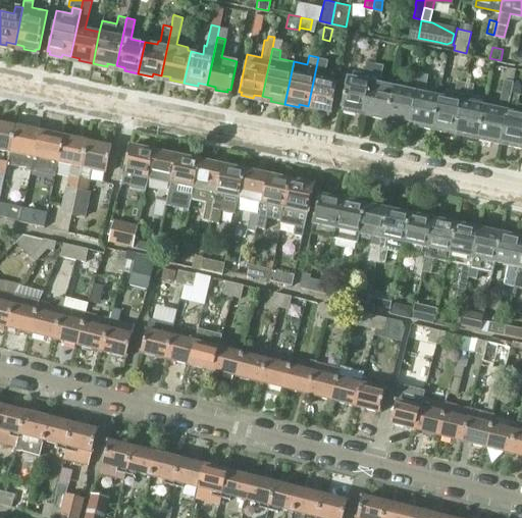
[(318,57),(308,106),(316,108),(316,110),(327,113),(328,110),(331,111),(337,82),(322,79),(323,71),(325,72),(327,59),(318,57)]
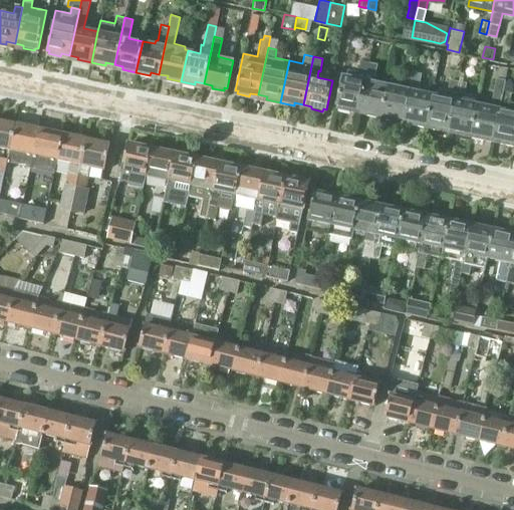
[(341,74),(335,103),(357,107),(368,61),(360,59),(356,78),(341,74)]
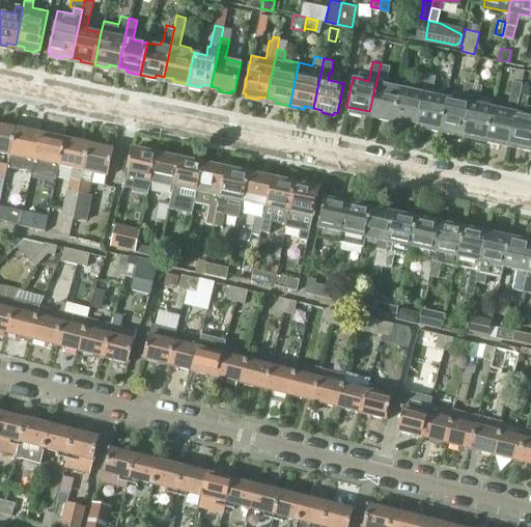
[(381,63),(369,111),(393,116),(399,87),(388,85),(389,80),(386,77),(389,65),(381,63)]
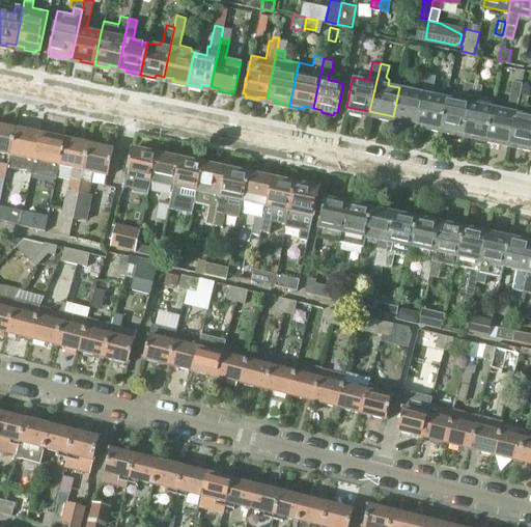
[(418,71),(416,83),(423,85),(426,73),(418,71)]
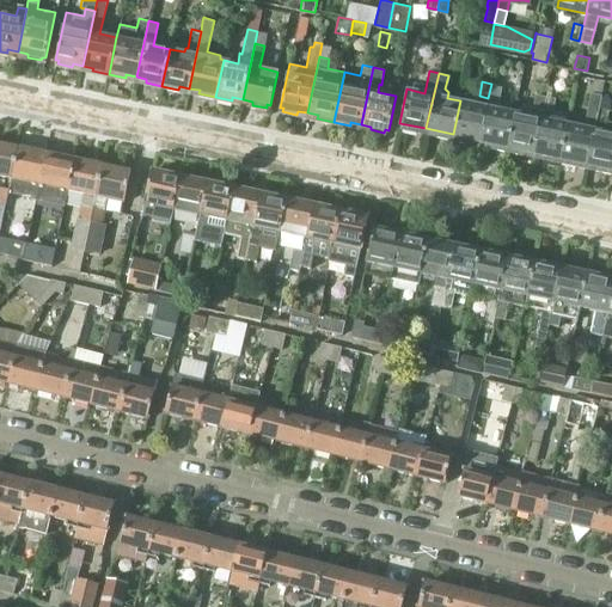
[(487,106),(479,140),(506,146),(513,111),(500,109),(500,108),(501,104),(499,104),(500,98),(499,98),(502,85),(491,84),(488,98),(487,106)]
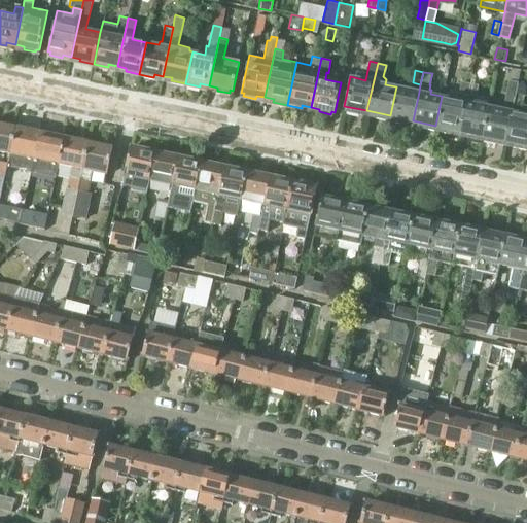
[(488,106),(482,135),(505,140),(516,93),(518,81),(508,79),(502,109),(488,106)]
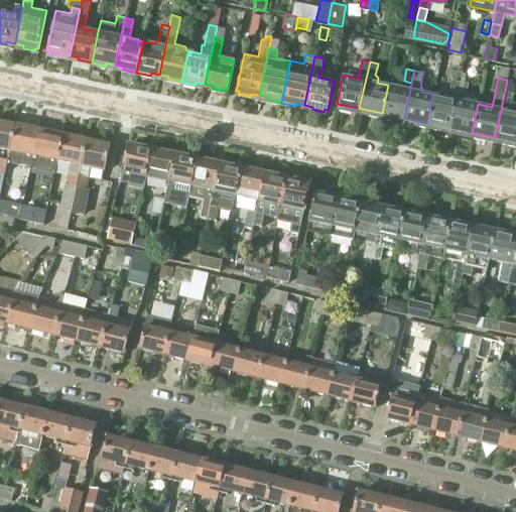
[(432,94),(426,123),(448,127),(459,80),(452,79),(447,97),(432,94)]
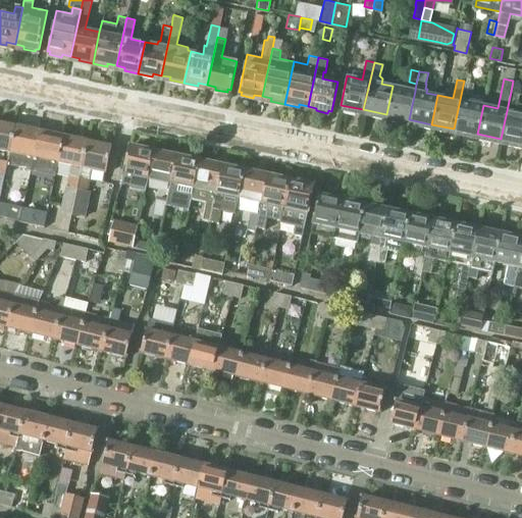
[(464,81),(454,128),(477,134),(483,105),(470,102),(474,83),(464,81)]
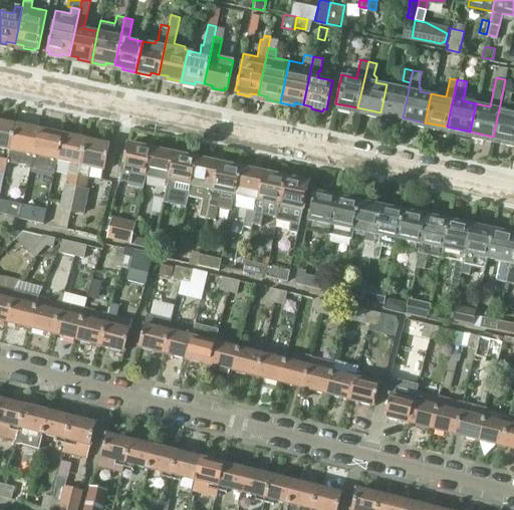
[(387,84),(380,112),(403,117),(409,89),(401,87),(387,84)]
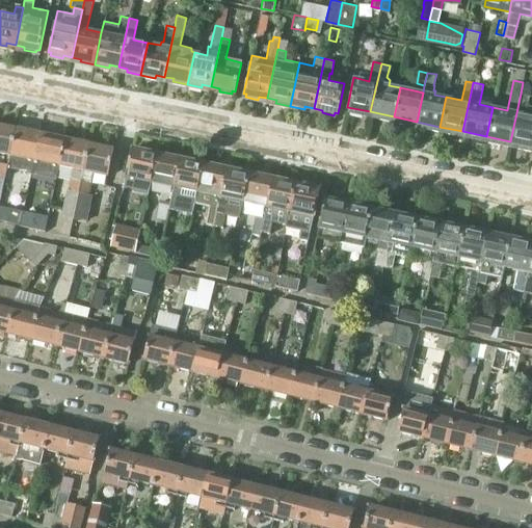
[(521,94),(510,141),(531,146),(531,105),(527,105),(529,95),(521,94)]
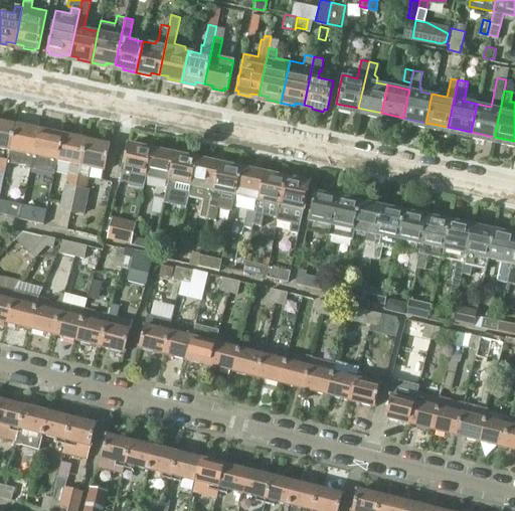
[(0,119),(0,146),(9,149),(15,123),(0,119)]
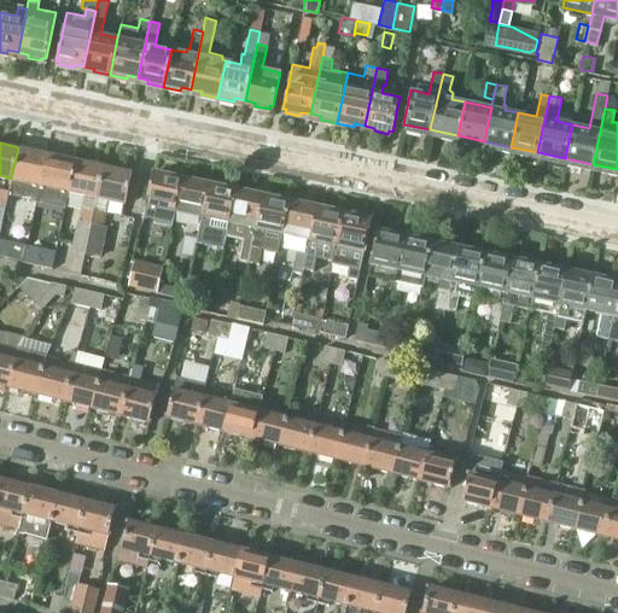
[(9,192),(9,194),(36,200),(46,153),(18,147),(11,179),(9,192)]
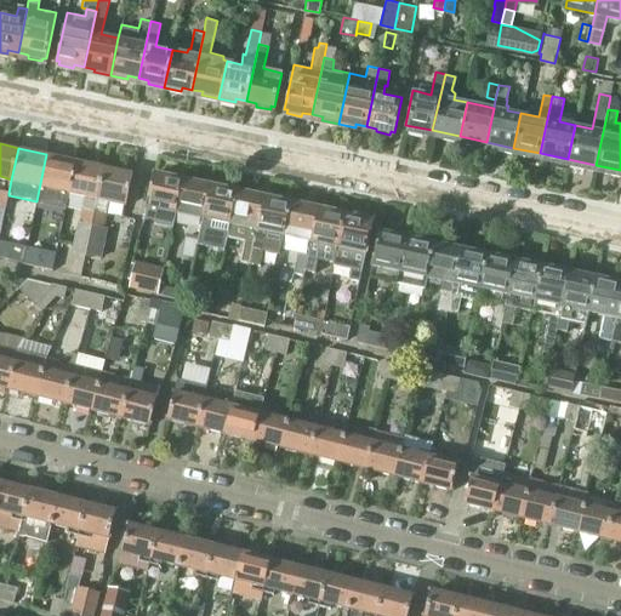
[(46,154),(36,201),(66,207),(68,190),(75,160),(46,154)]
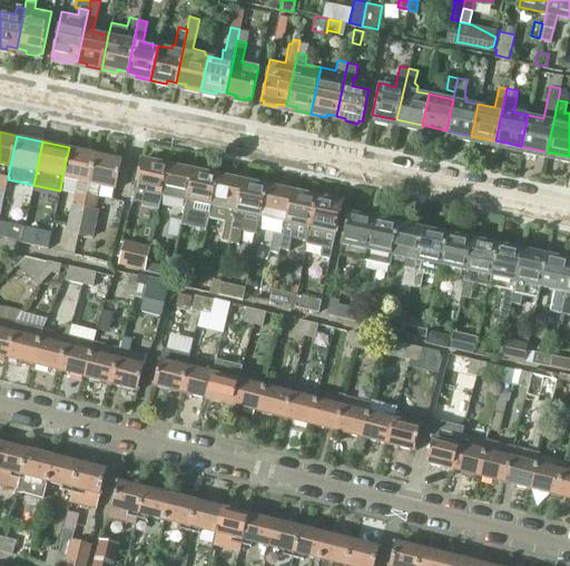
[(69,147),(62,175),(76,178),(70,203),(84,206),(95,152),(69,147)]
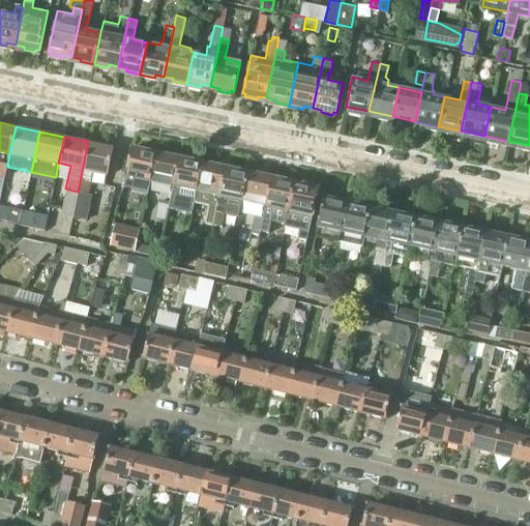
[(88,141),(78,192),(88,194),(92,170),(108,173),(113,147),(88,141)]
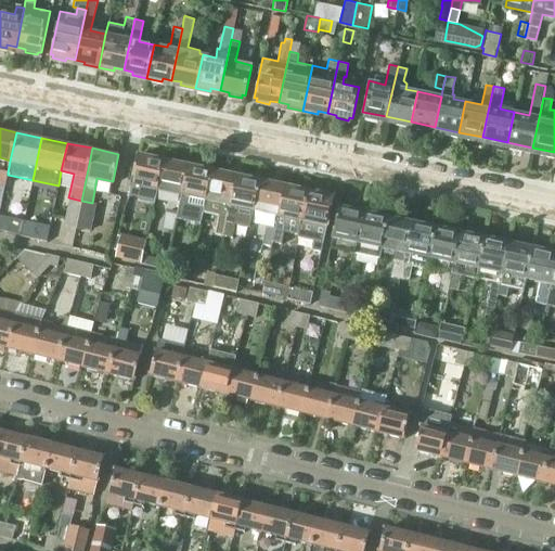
[(139,154),(130,193),(138,194),(138,199),(154,202),(157,184),(164,156),(151,153),(151,156),(139,154)]
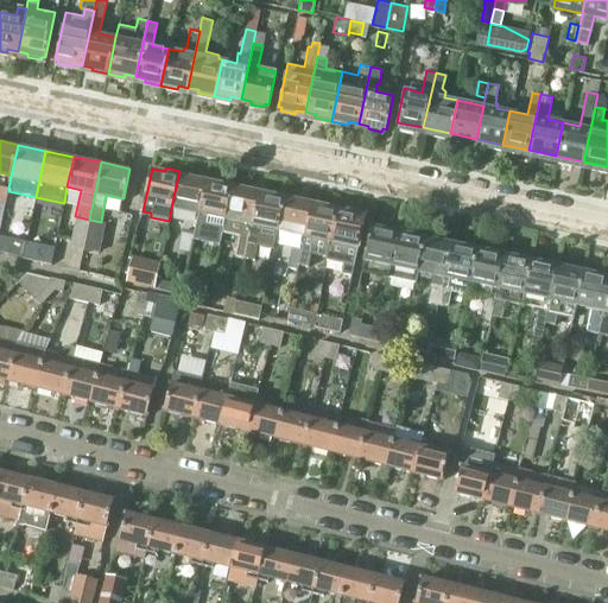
[(179,171),(172,202),(198,208),(206,179),(192,177),(194,173),(179,171)]
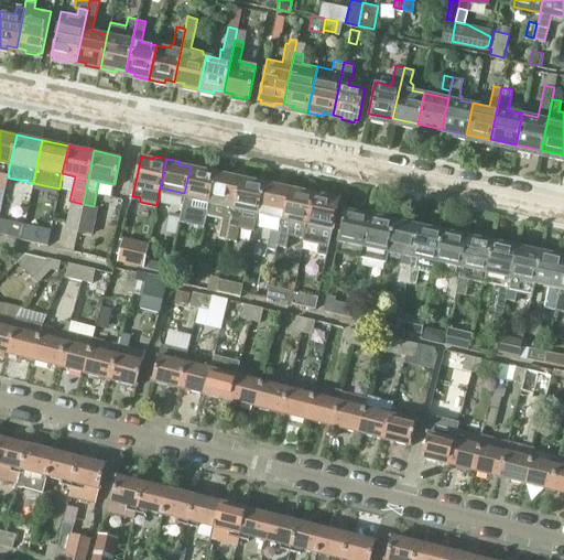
[(180,213),(179,221),(203,225),(204,226),(206,215),(215,169),(203,167),(202,169),(191,167),(184,193),(180,213)]
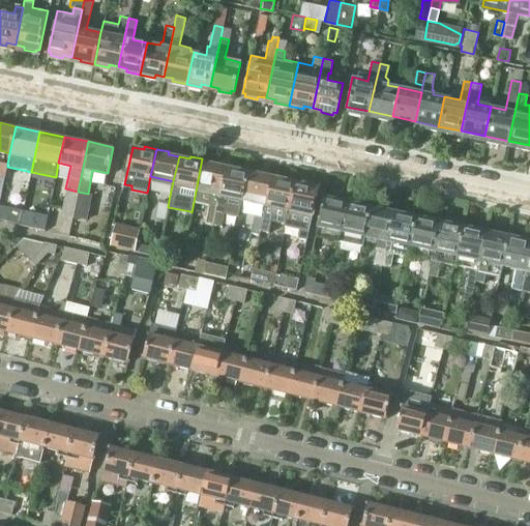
[(202,158),(194,202),(208,205),(204,222),(213,224),(225,167),(214,164),(214,162),(202,158)]
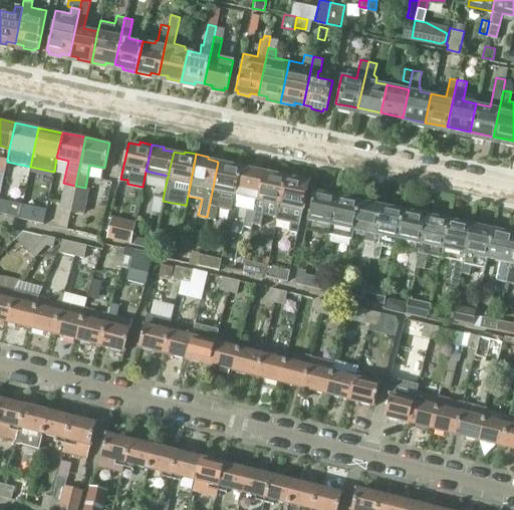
[(218,162),(207,217),(215,218),(218,206),(232,209),(236,191),(235,191),(241,164),(229,161),(229,164),(218,162)]
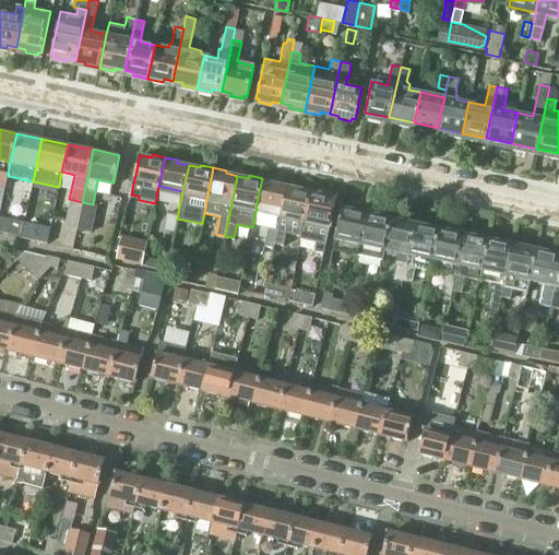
[(262,178),(256,208),(257,208),(280,212),(281,213),(286,186),(274,184),(275,180),(262,178)]
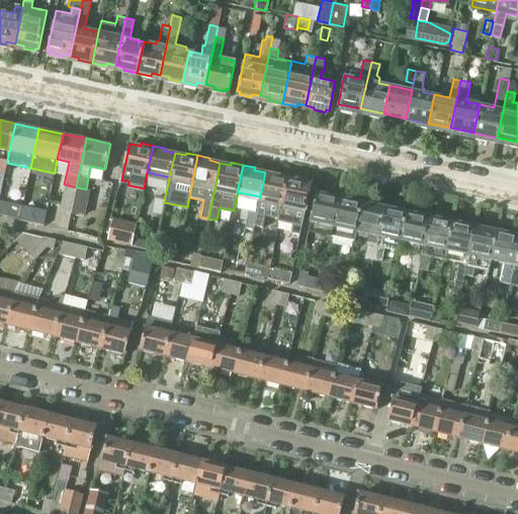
[(257,210),(254,224),(262,226),(265,213),(278,217),(279,218),(288,174),(276,172),(275,174),(265,172),(260,197),(259,196),(259,199),(257,210)]
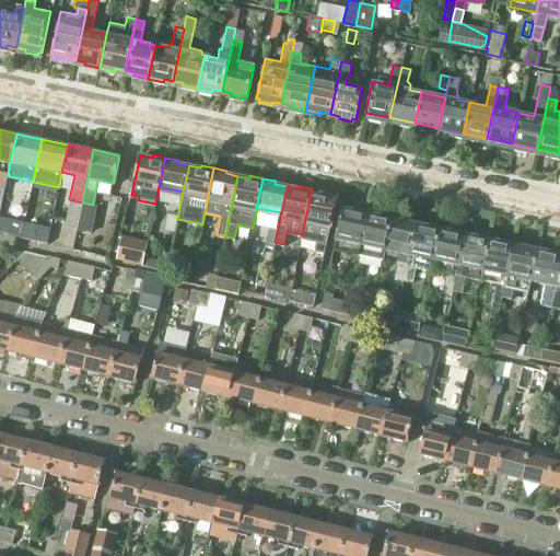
[(301,234),(300,238),(317,241),(315,250),(324,252),(336,197),(323,194),(324,192),(312,188),(302,235),(301,234)]
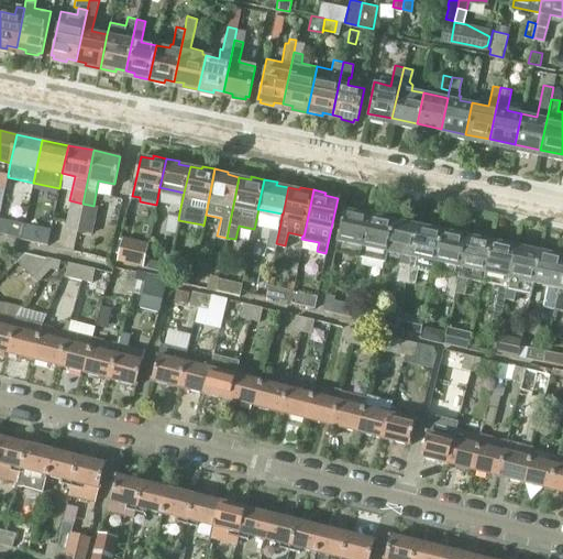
[(337,239),(335,249),(360,254),(361,244),(367,214),(343,209),(337,239)]
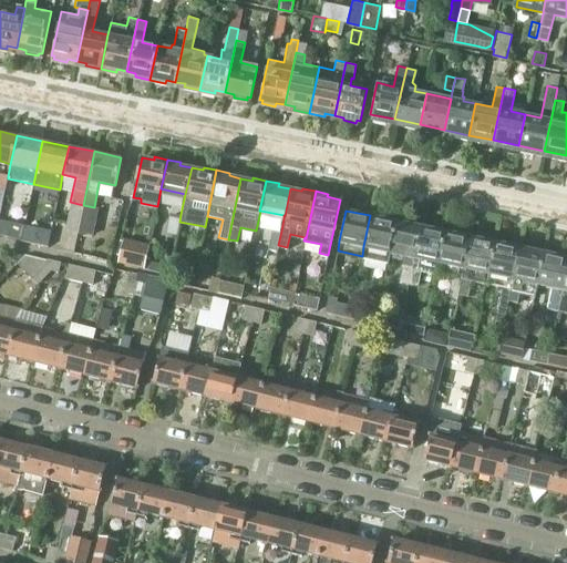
[(166,232),(177,234),(179,222),(181,214),(169,212),(166,232)]
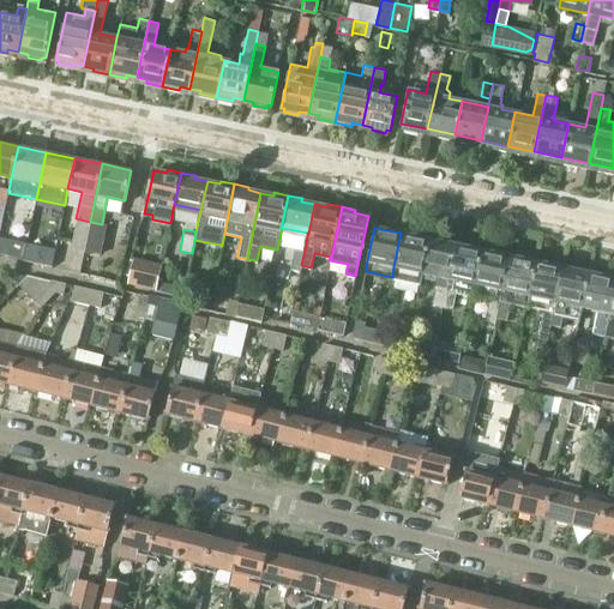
[(393,266),(392,277),(420,283),(422,272),(421,272),(428,239),(401,233),(393,266)]
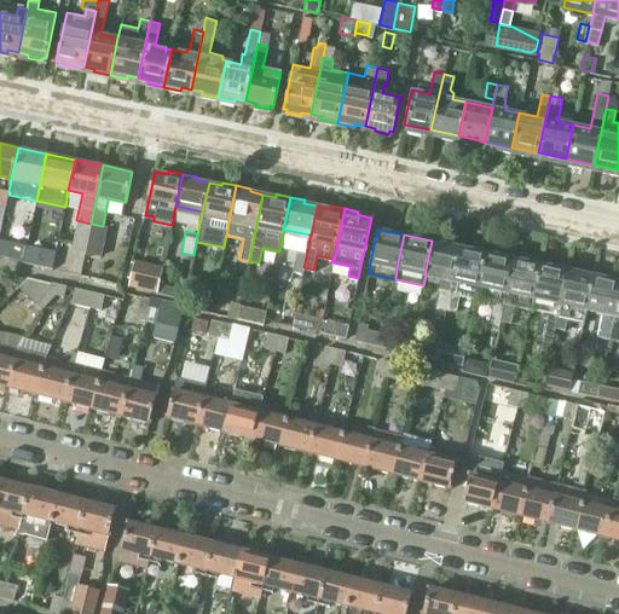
[(88,236),(86,250),(100,254),(104,239),(88,236)]
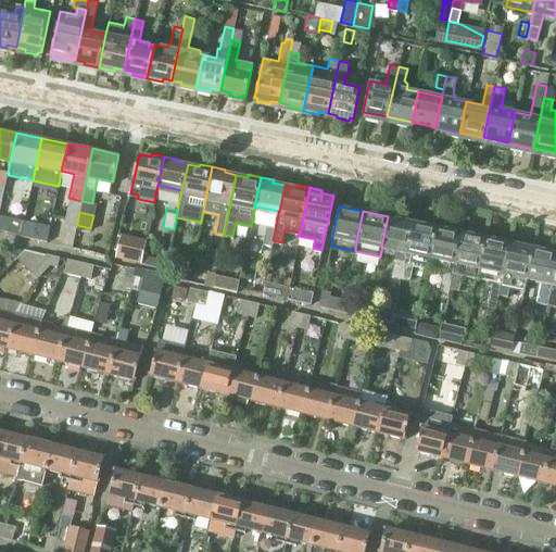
[(0,228),(9,230),(12,217),(0,214),(0,228)]
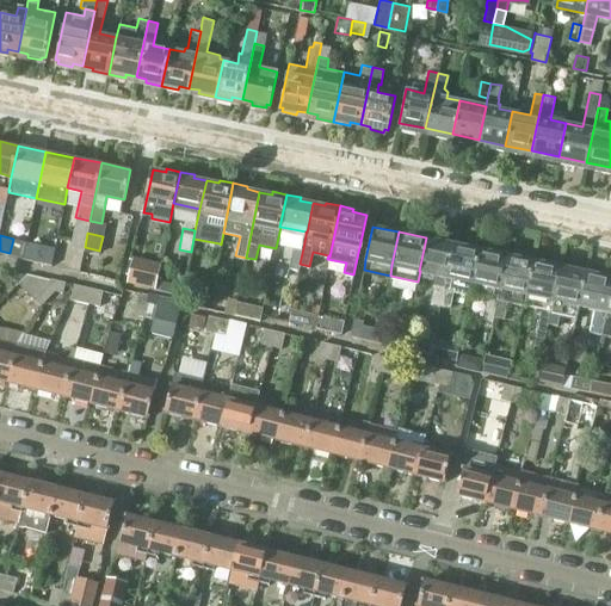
[(426,237),(419,271),(420,271),(436,274),(431,302),(440,304),(446,277),(452,243),(426,237)]
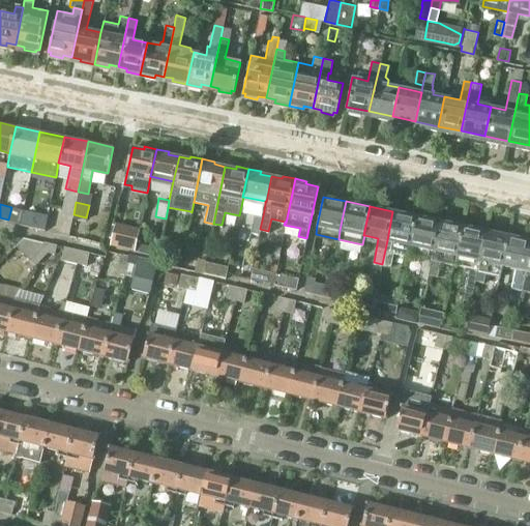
[(23,209),(20,223),(30,225),(33,211),(23,209)]
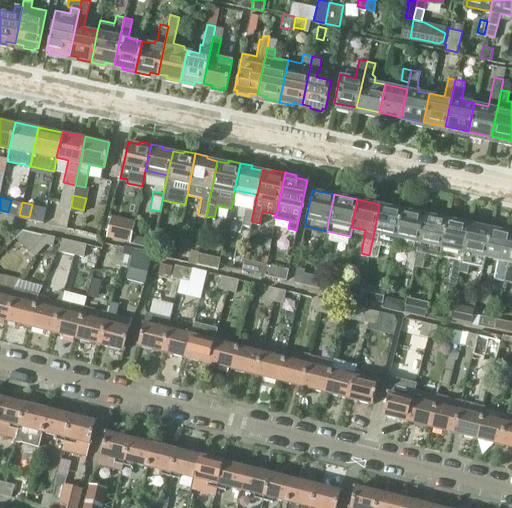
[(374,232),(369,255),(377,256),(380,243),(393,246),(395,236),(401,209),(379,204),(374,232)]
